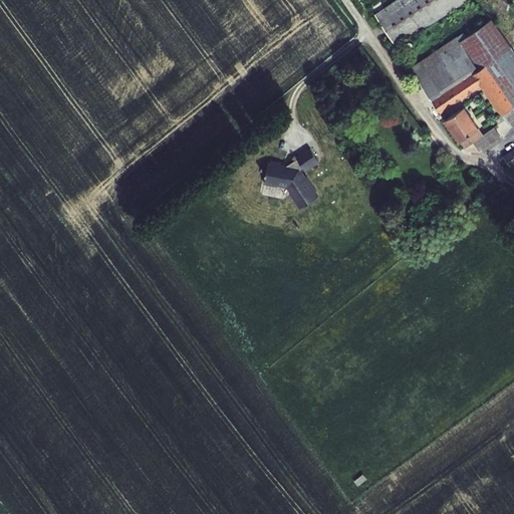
[(370,8),(397,47),(466,0),(397,0),(384,8),(380,2),(370,8)]
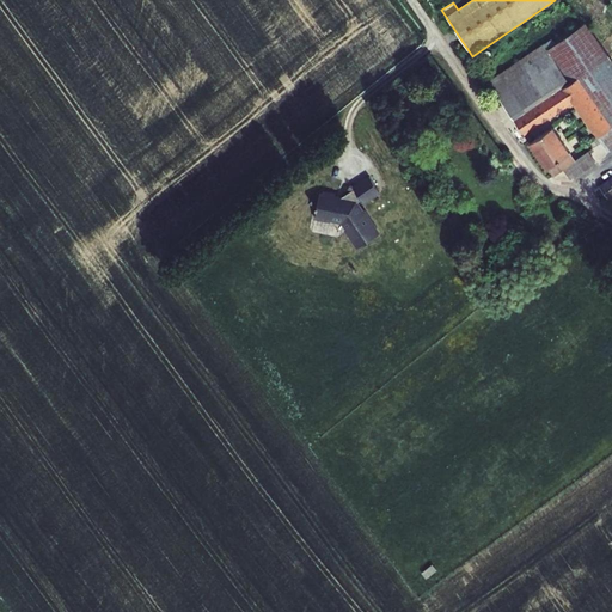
[(552,40),(489,81),(524,133),(569,103),(571,105),(575,103),(609,151),(611,147),(611,61),(585,23),(555,43),(552,40)]
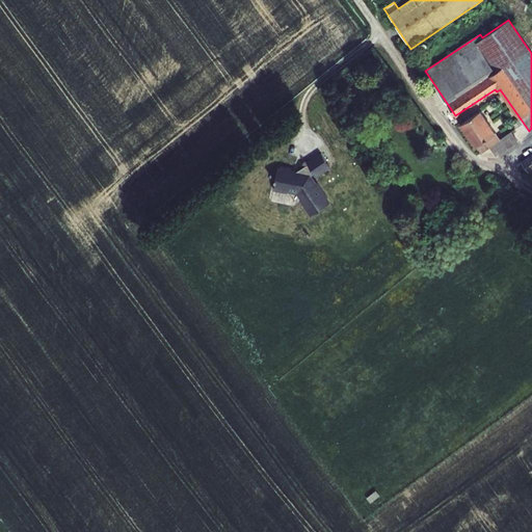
[(460,123),(481,153),(490,147),(496,155),(517,140),(511,131),(500,139),(480,110),(460,123)]
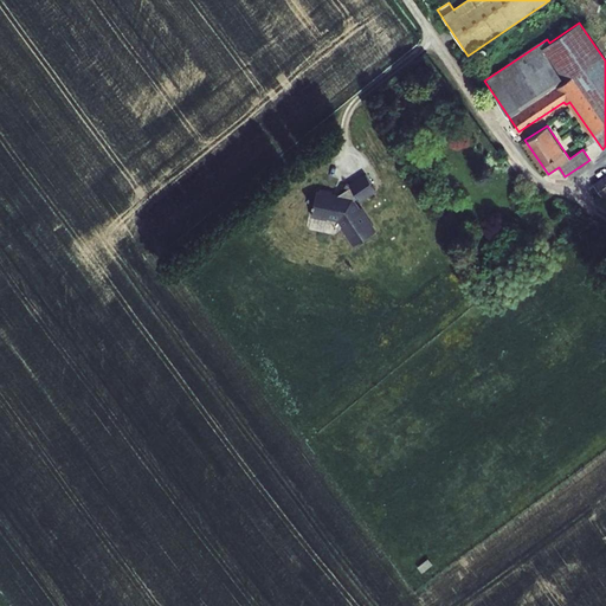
[(316,192),(311,217),(327,219),(327,218),(339,220),(343,226),(341,227),(354,246),(375,231),(361,208),(359,210),(355,204),(354,205),(350,201),(353,200),(358,198),(359,200),(375,189),(366,174),(349,186),(350,188),(339,197),(331,195),(331,193),(318,191),(318,193),(316,192)]
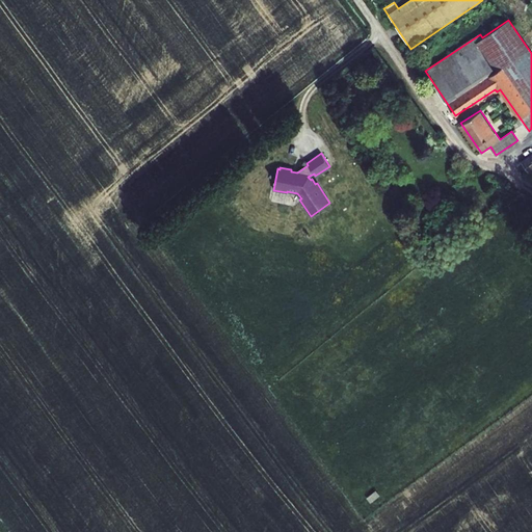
[(531,154),(522,162),(528,171),(531,168),(531,154)]
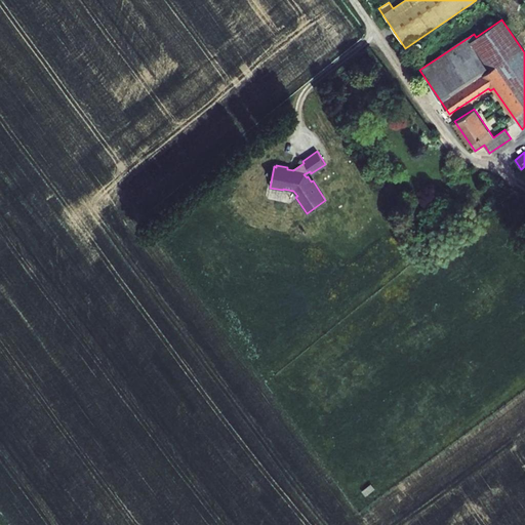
All buildings are outlined.
